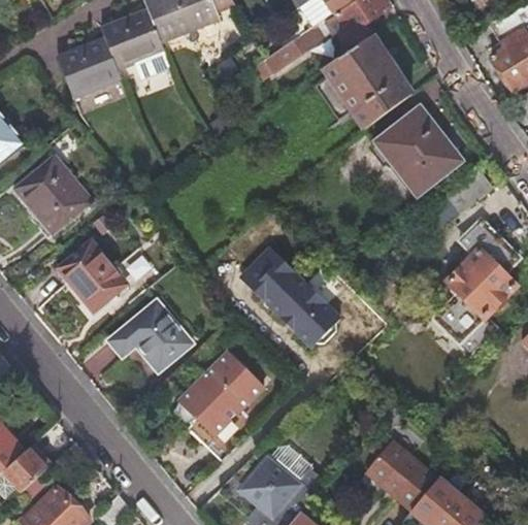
[(167,46),(224,23),(213,0),(147,0),(152,9),(105,29),(108,38),(62,57),(78,97),(126,77),(122,69),(169,50),(167,46)]
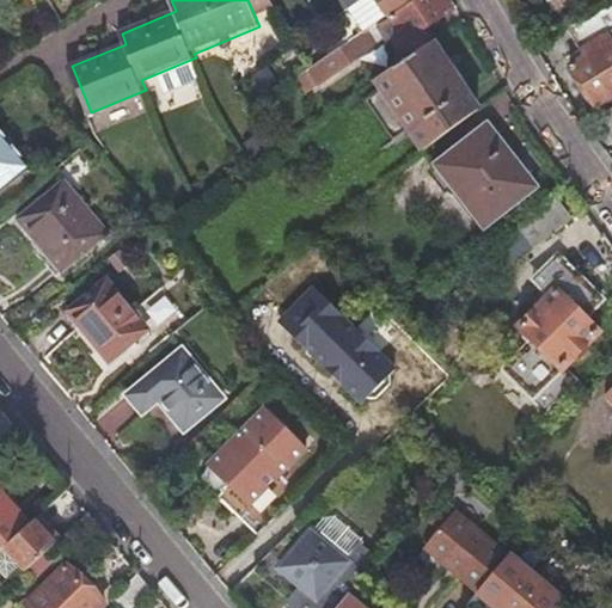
[(363,30),(292,77),(303,93),(374,47),(371,41),(387,30),(405,59),(432,41),(421,26),(448,7),(446,4),(444,0),(412,0),(387,17),(375,24),(379,30),(368,37),(363,30)]
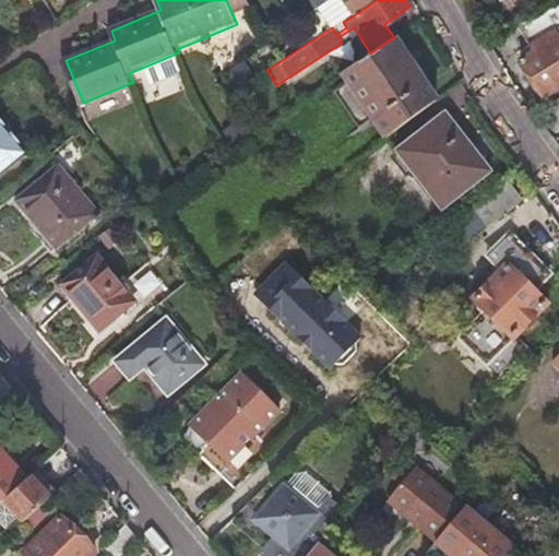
[(344,0),(353,13),(372,0),(344,0)]
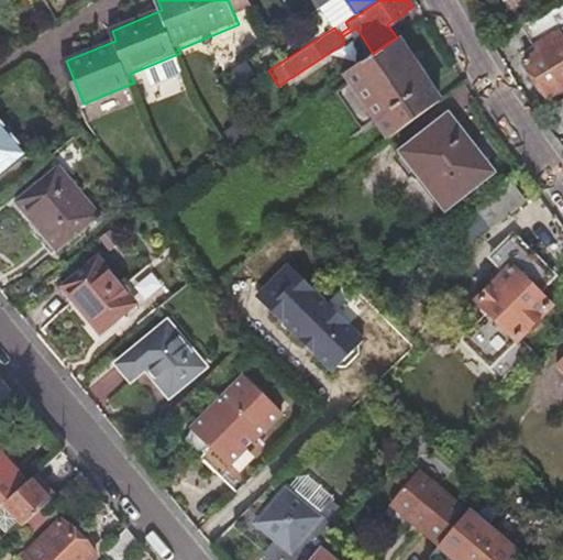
[(558,0),(552,4),(518,25),(533,51),(520,58),(544,95),(562,83),(562,0),(558,0)]
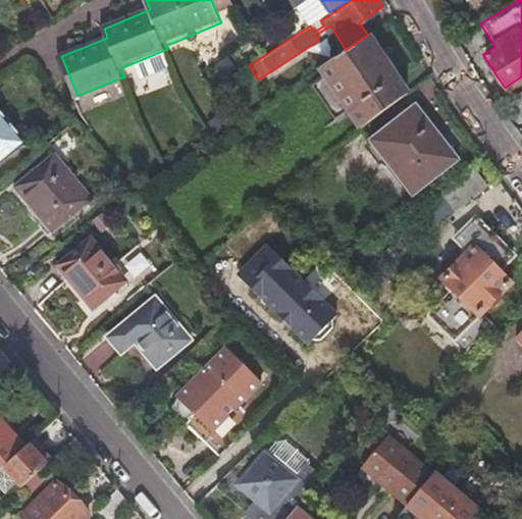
[(301,2),(294,7),(282,14),(291,27),(309,15),(301,2)]
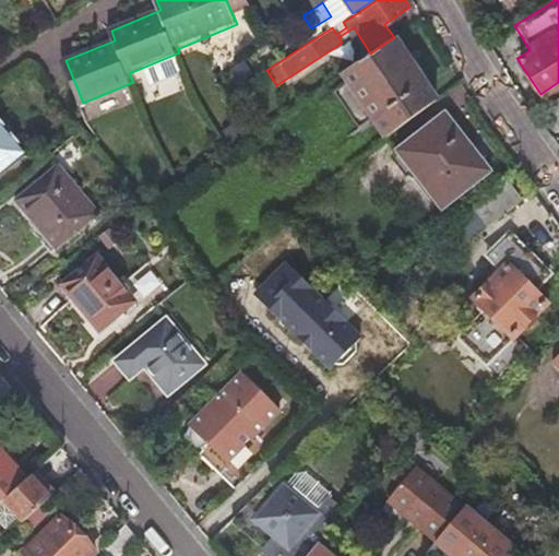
[(436,101),(394,37),(370,54),(353,64),(342,72),(346,79),(331,89),(356,127),(370,116),(383,135),(436,101)]
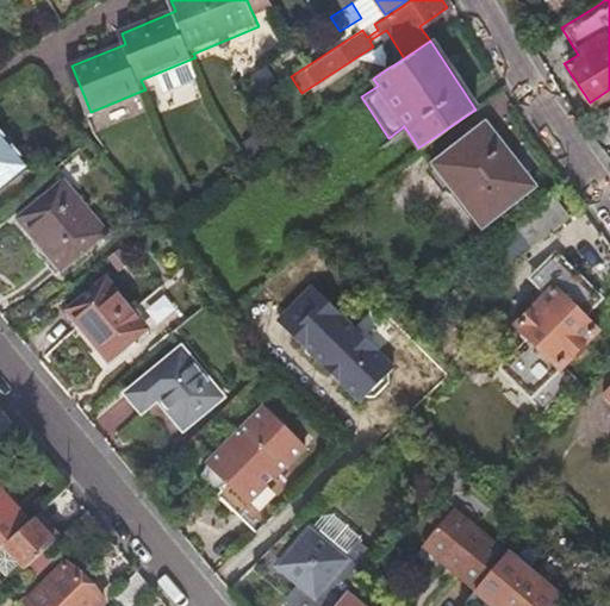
[(278,85),(265,63),(249,74),(263,94),(278,85)]
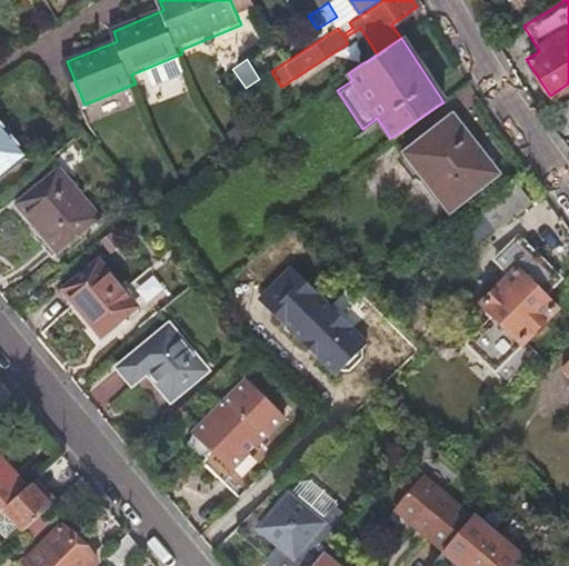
[(498,174),(451,112),(400,151),(447,212),(498,174)]
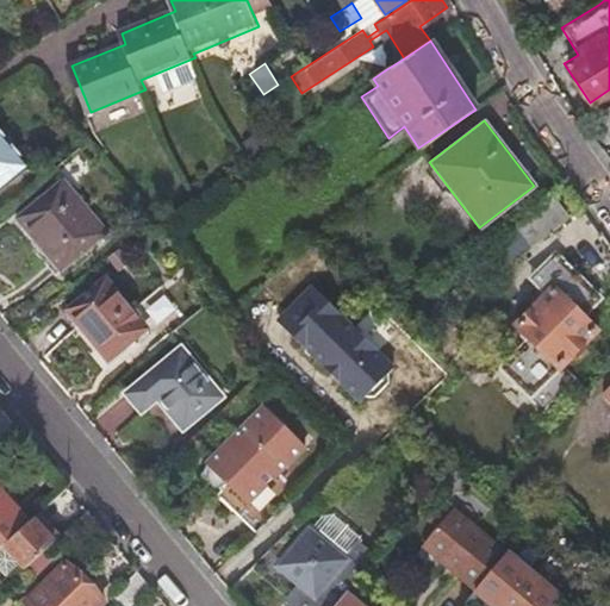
[(0,218),(33,189),(22,175),(31,167),(0,129),(0,218)]
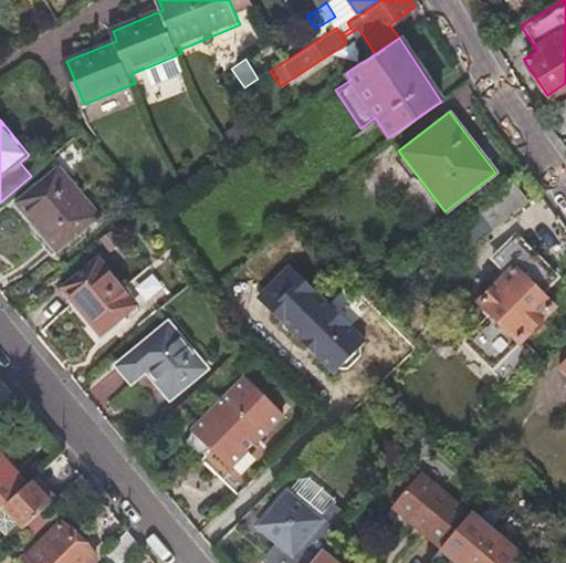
[(42,246),(53,258),(103,217),(61,167),(17,202),(49,240),(42,246)]
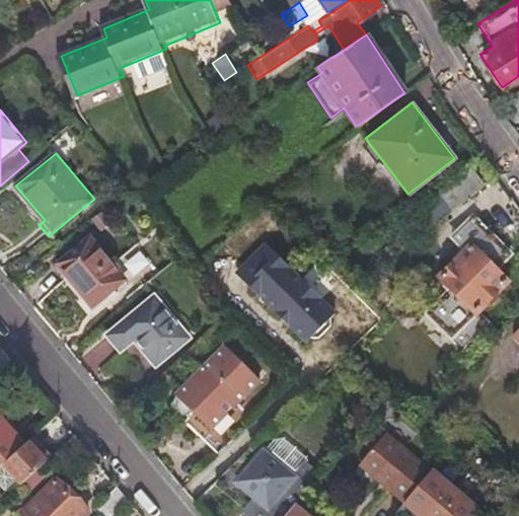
[(483,187),(468,168),(438,193),(451,210),(483,187)]
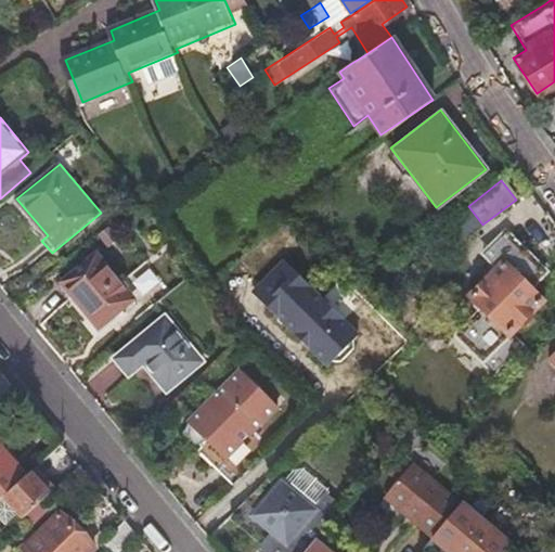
[(132,302),(144,316),(171,293),(149,266),(121,287),(97,257),(63,285),(92,319),(85,325),(99,343),(117,328),(115,325),(128,315),(123,309),(132,302)]
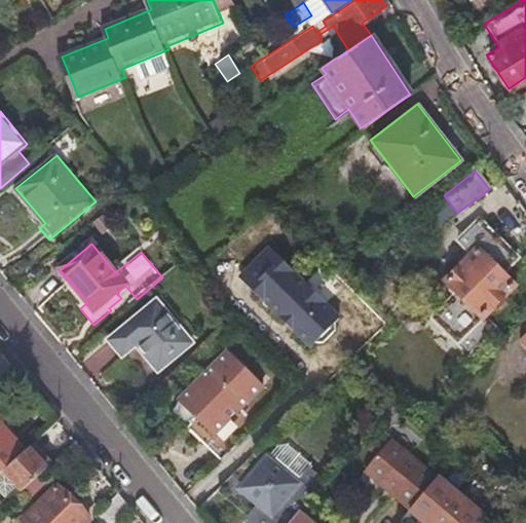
[(267,249),(240,275),(301,339),(323,340),(332,330),(331,323),(336,318),(267,249)]
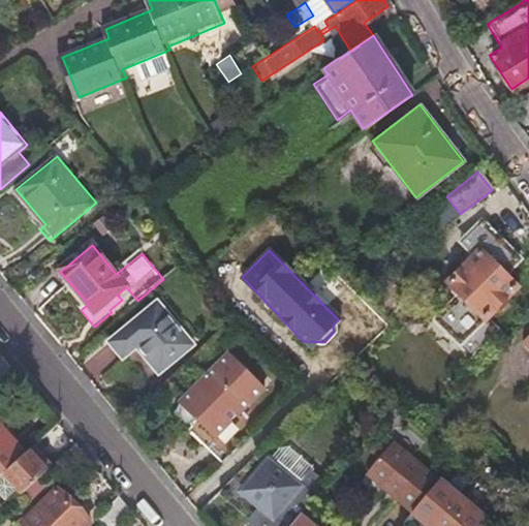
[(517,286),(479,250),(446,283),(484,320),(517,286)]
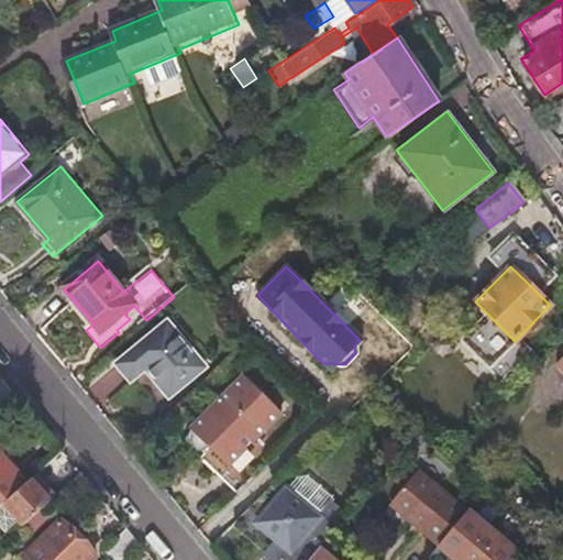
[(172,398),(208,368),(168,321),(120,363),(133,380),(147,369),(172,398)]
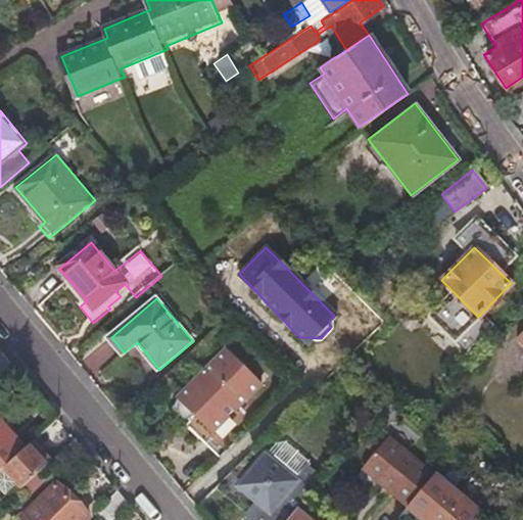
[(216,432),(226,421),(264,381),(229,348),(180,396),(181,397),(196,413),(216,432)]
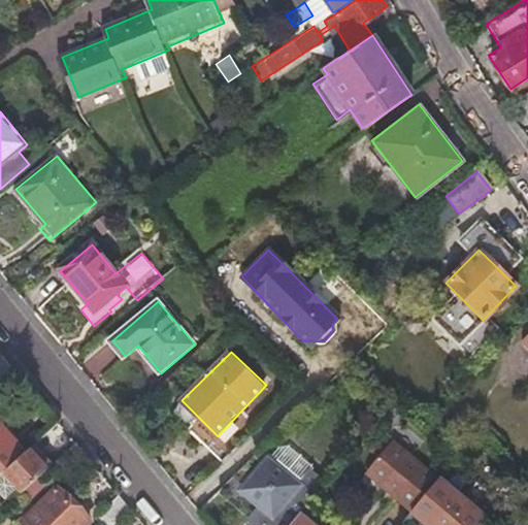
[(187,421),(191,423),(198,417),(183,401),(176,408),(177,412),(179,416),(184,419),(187,421)]
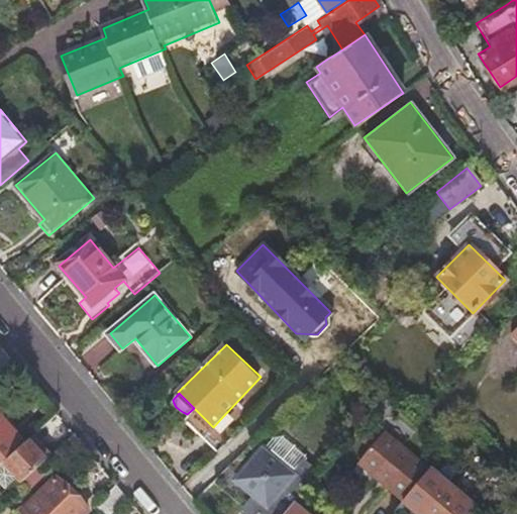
[(185,417),(219,450),(238,430),(223,416),(213,427),(194,408),(187,414),(185,417)]
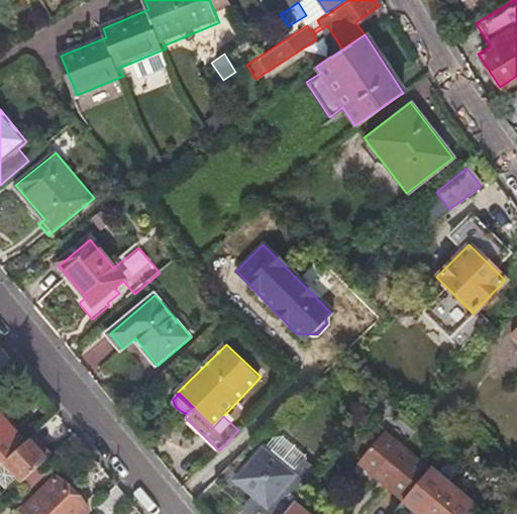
[(0,463),(24,441),(0,413),(0,463)]
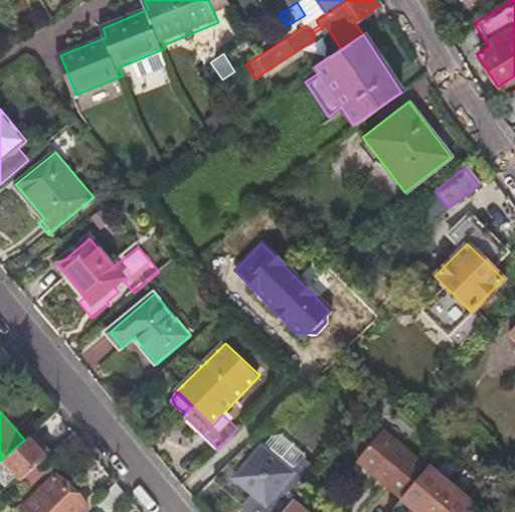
[(261,430),(214,476),(247,506),(243,511),(244,511),(281,511),(291,501),(301,489),(312,475),(261,430)]
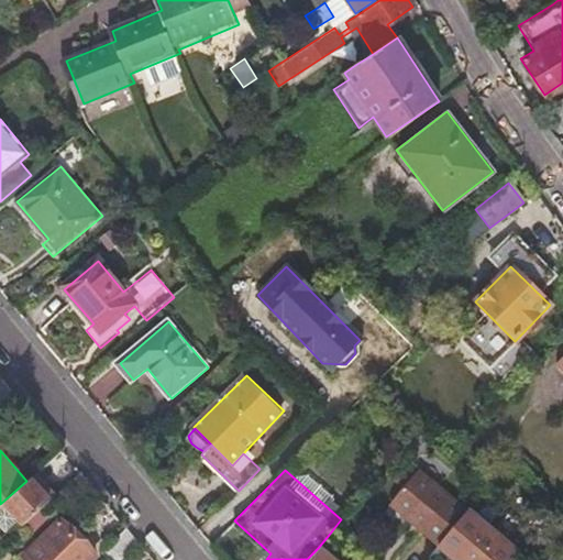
[(420,529),(438,544),(466,511),(417,470),(392,500),(423,526),(420,529)]
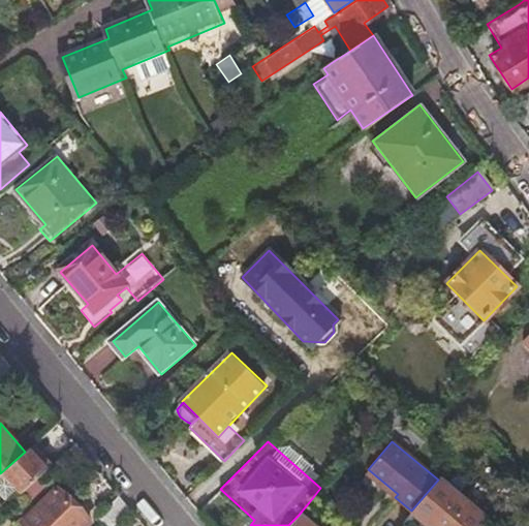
[(34,443),(29,449),(49,470),(54,465),(34,443)]
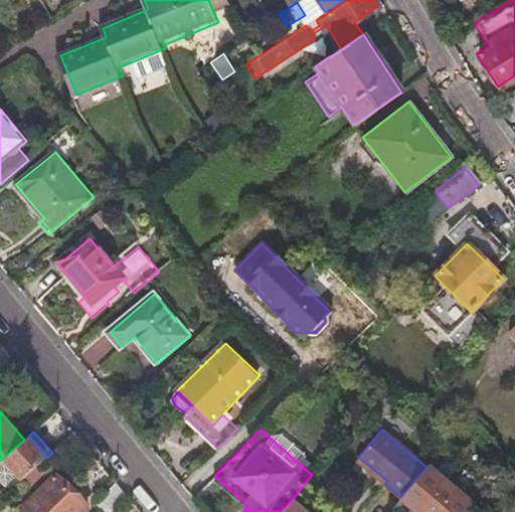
[(0,461),(0,483),(4,487),(11,480),(13,483),(17,486),(19,484),(47,458),(28,437),(24,440),(0,461)]
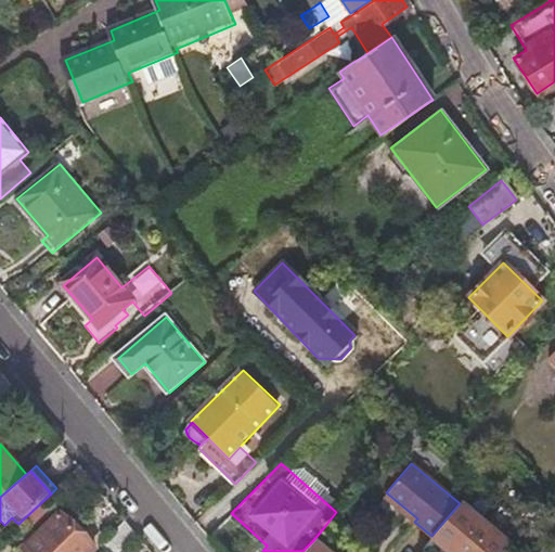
[(497,551),(507,540),(461,501),(460,503),(431,536),(423,547),(428,551),(497,551)]
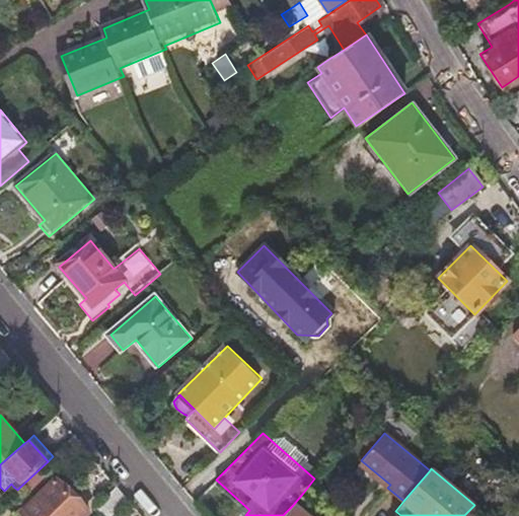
[(87,515),(91,513),(58,478),(23,511),(27,515),(87,515)]
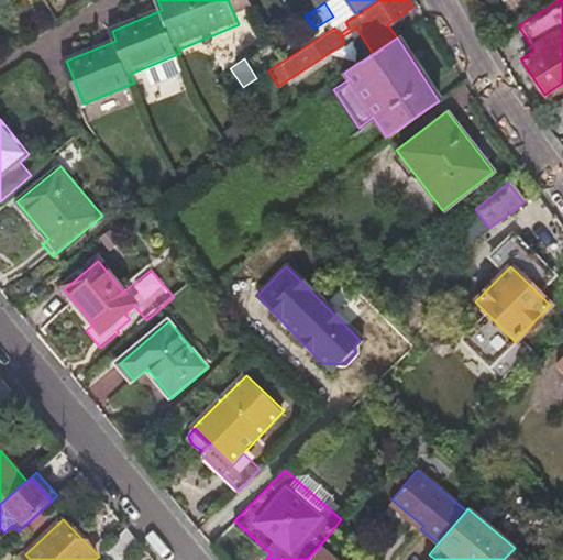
[(0,528),(0,536),(3,539),(14,528),(12,525),(4,533),(0,528)]
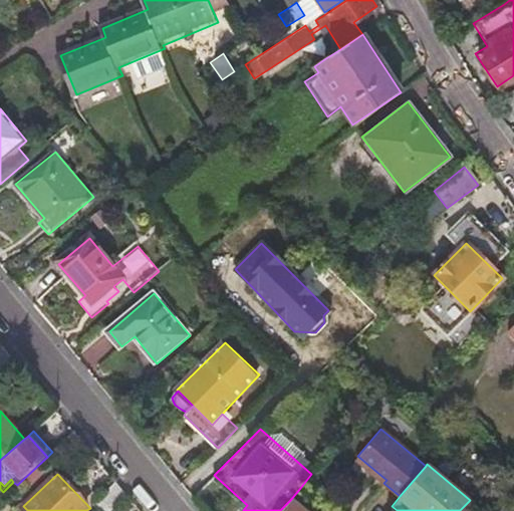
[(280,510),(303,510),(290,500),(280,510)]
